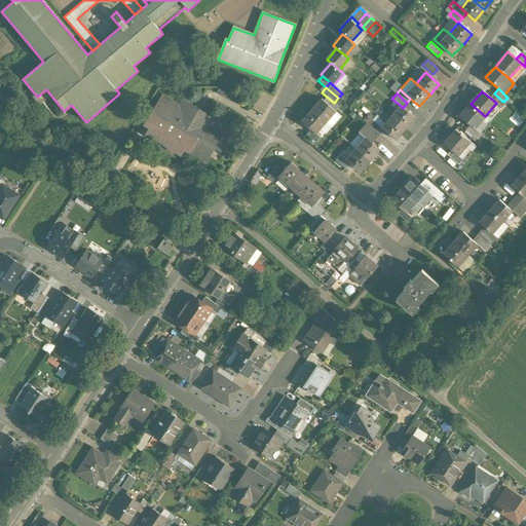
[(503,102),(494,94),(490,98),(496,103),(501,108),(505,104),(503,102)]
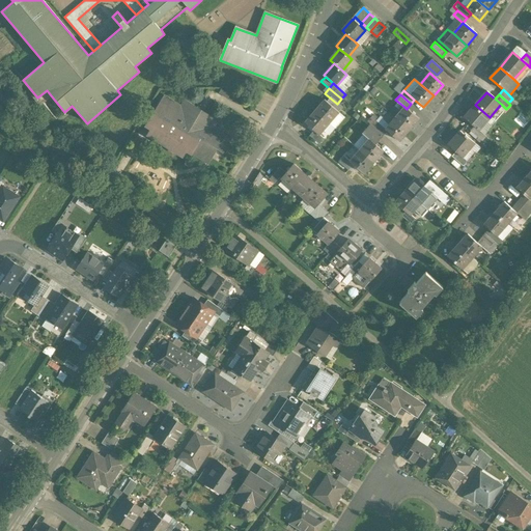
[(189,108),(183,105),(182,107),(163,96),(155,110),(158,112),(157,114),(154,112),(146,122),(152,127),(148,134),(162,142),(163,141),(170,145),(169,147),(184,156),(189,148),(202,157),(206,151),(214,156),(218,148),(225,152),(232,141),(224,137),(226,135),(213,127),(214,123),(208,120),(210,119),(189,106),(189,108)]
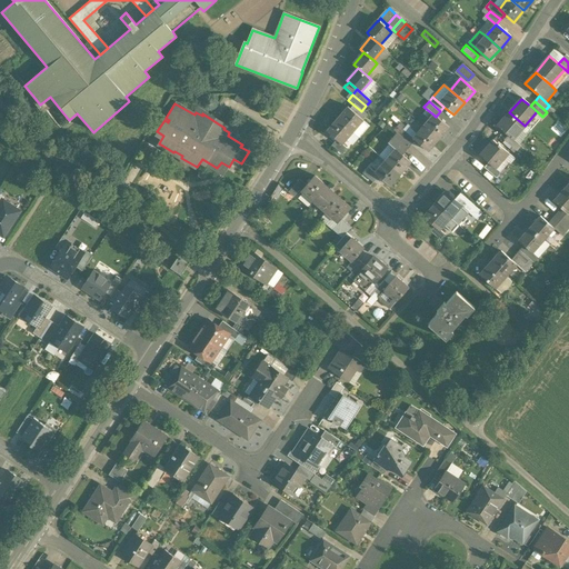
[(362,120),(348,108),(337,119),(351,132),(362,120)]
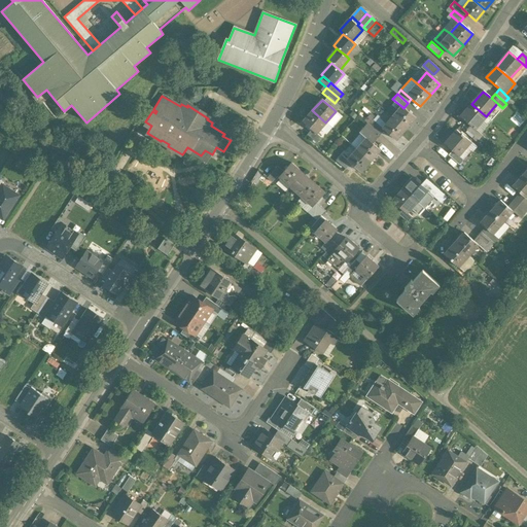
[(486,116),(471,104),(460,117),(470,126),(475,129),(486,116)]
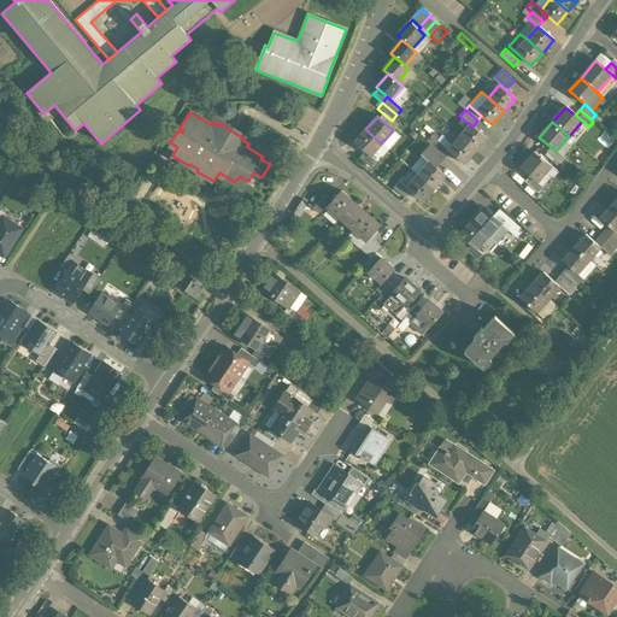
[(472,127),(470,124),(459,137),(475,151),(486,139),(472,127)]
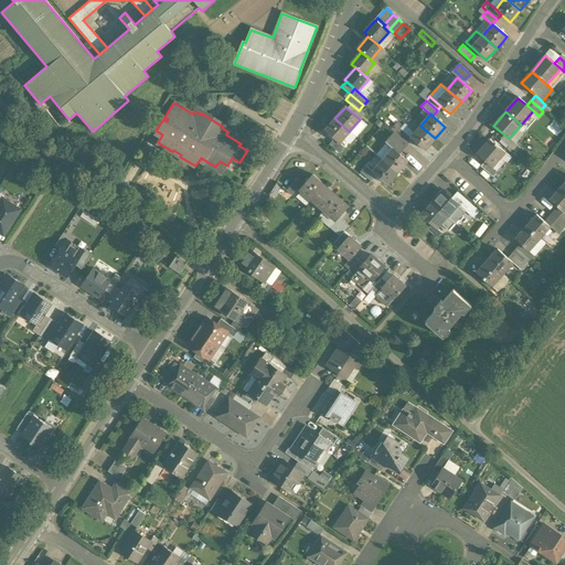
[(349,131),(334,118),(324,130),(333,139),(339,144),(349,131)]
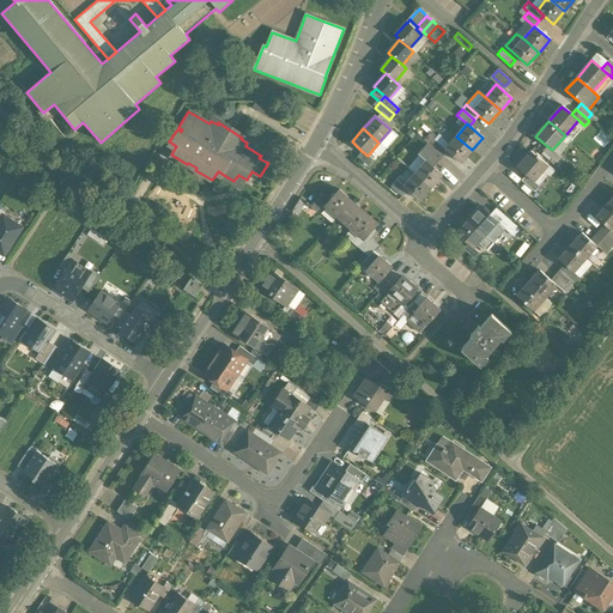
[(449,131),(442,139),(439,137),(435,141),(447,151),(460,163),(472,150),(456,137),(449,131)]
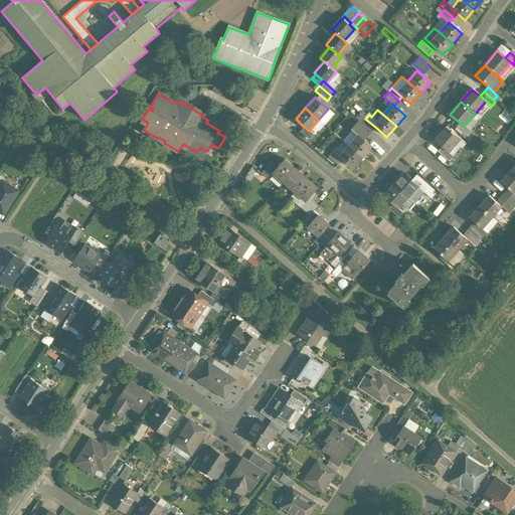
[(375,127),(365,119),(362,123),(371,132),(375,127)]
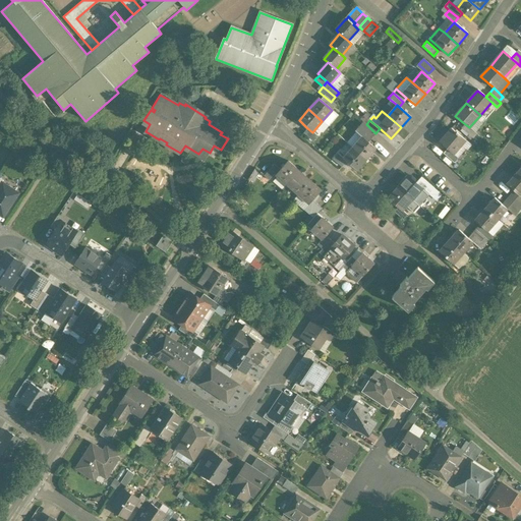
[(366,124),(363,122),(355,131),(361,136),(368,142),(375,133),(366,124)]
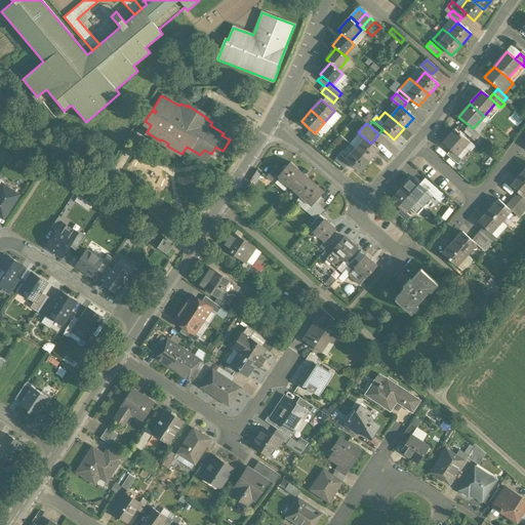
[(473,128),(469,125),(465,130),(477,140),(481,135),(473,128)]
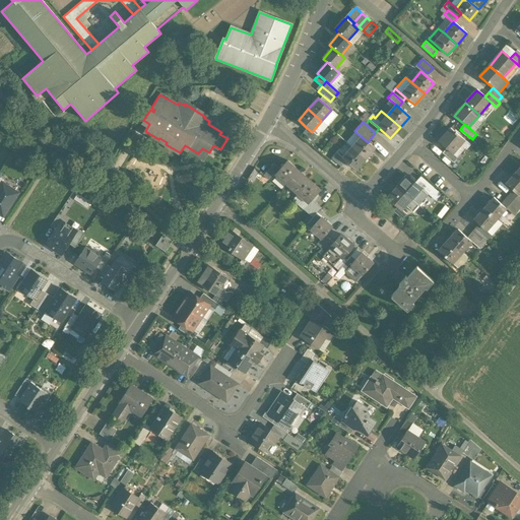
[(312,132),(307,128),(303,133),(312,141),(317,136),(312,132)]
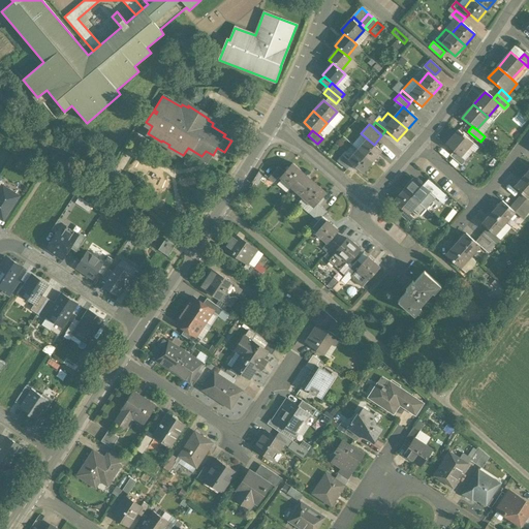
[(463,135),(458,131),(445,145),(454,152),(460,157),(472,143),(463,134),(463,135)]
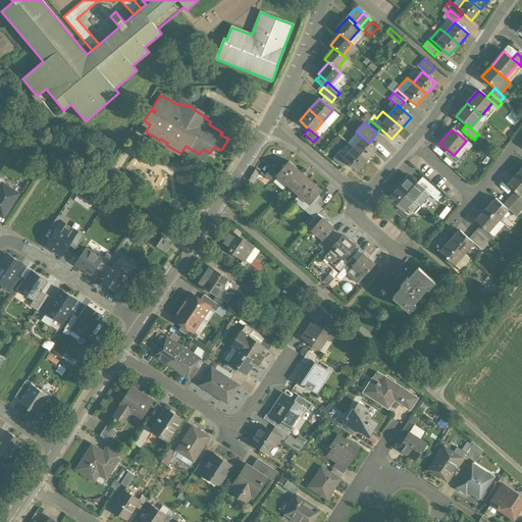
[(369,143),(362,137),(353,148),(366,160),(376,149),(369,143)]
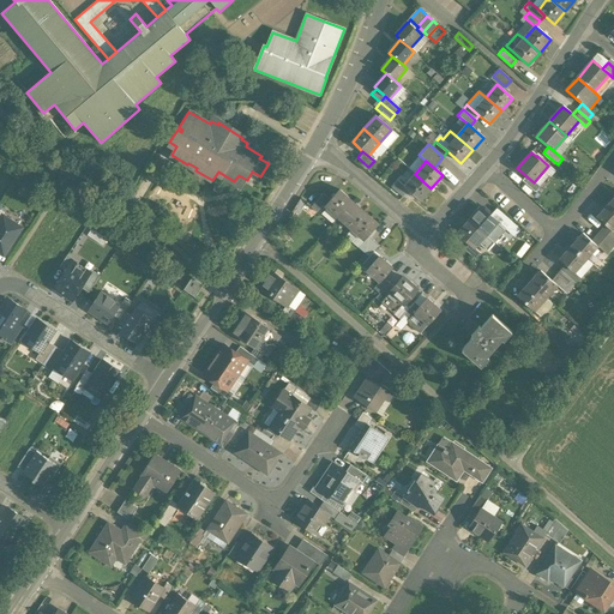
[(415,174),(404,187),(409,191),(420,200),(431,188),(415,174)]
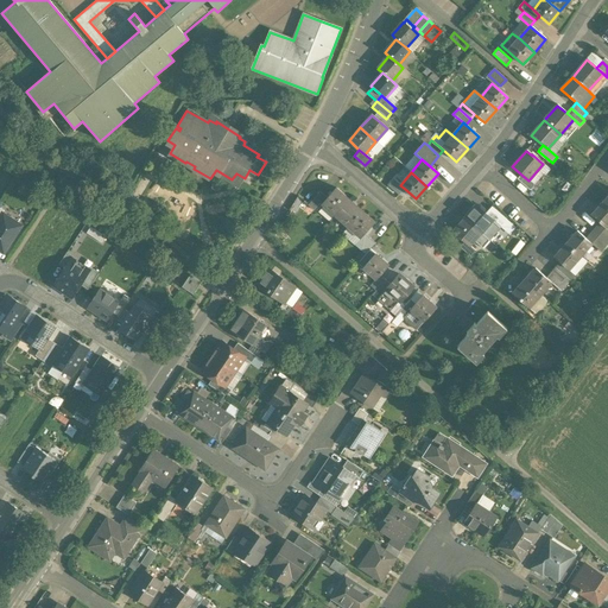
[(529,181),(521,175),(517,179),(530,190),(534,185),(529,181)]
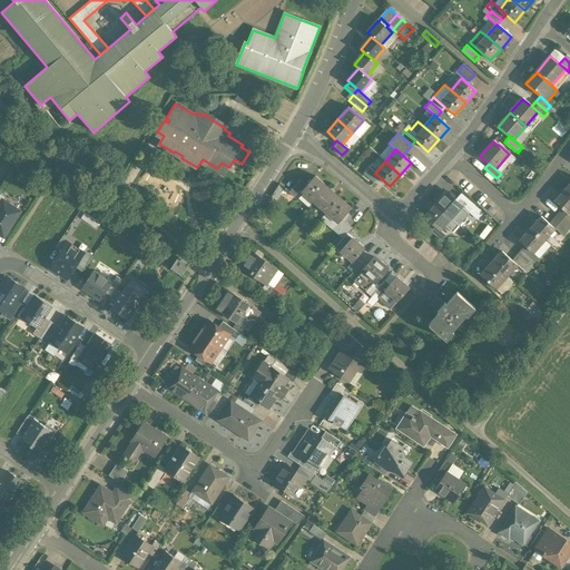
[(375,174),(370,168),(364,175),(374,184),(380,177),(375,174)]
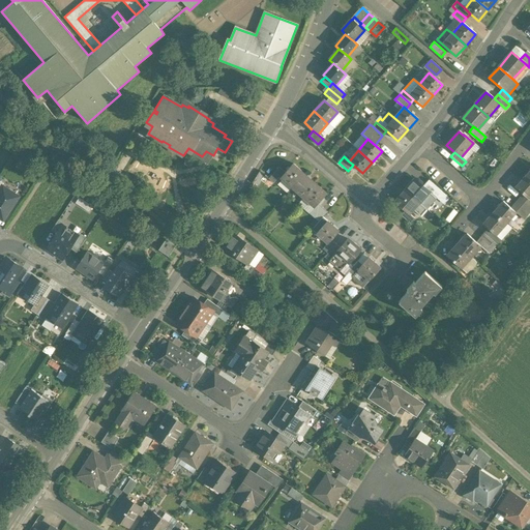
[(293,165),(281,179),(291,188),(303,175),(293,165)]
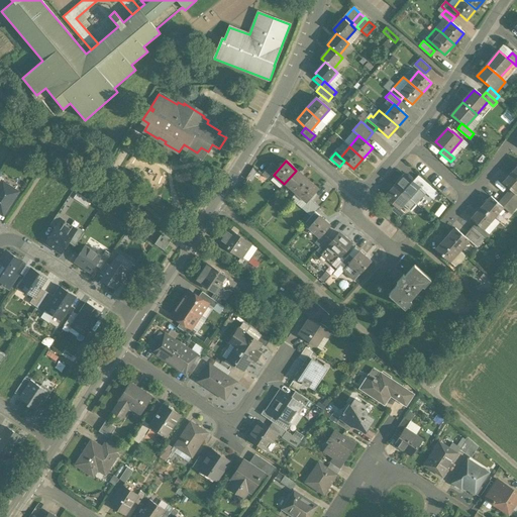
[(272,164),(263,175),(267,179),(277,168),(272,164)]
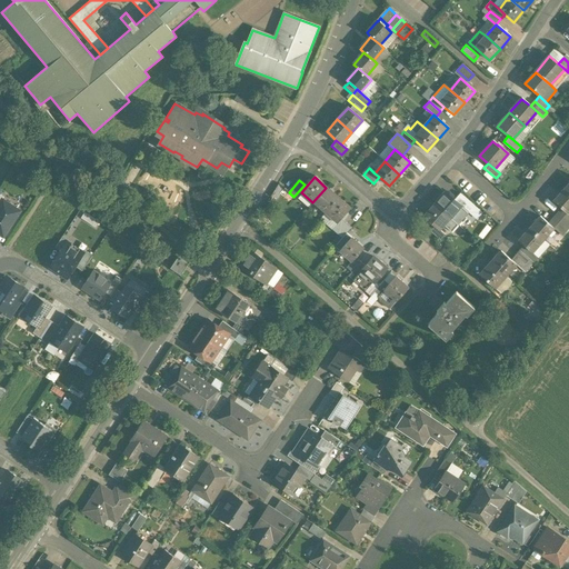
[(338,198),(326,188),(312,202),(326,213),(338,198)]
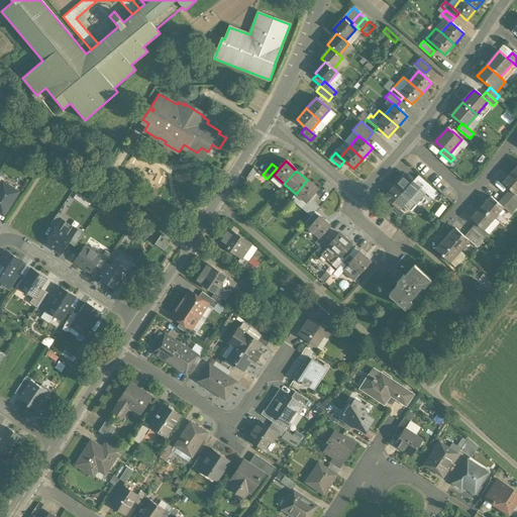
[(516,191),(516,177),(512,173),(503,183),(510,190),(515,194),(516,191)]
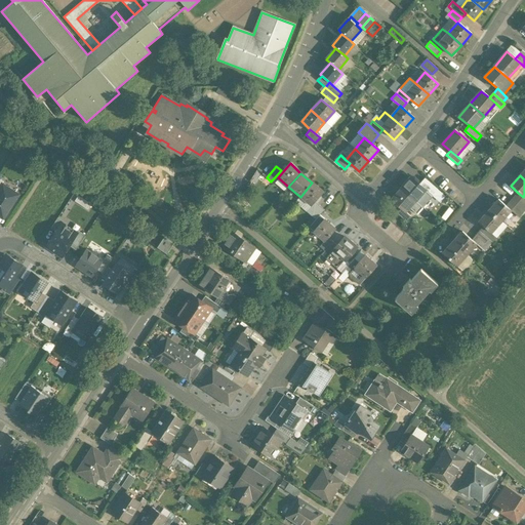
[(412,179),(411,178),(401,190),(422,208),(432,197),(418,186),(412,179)]
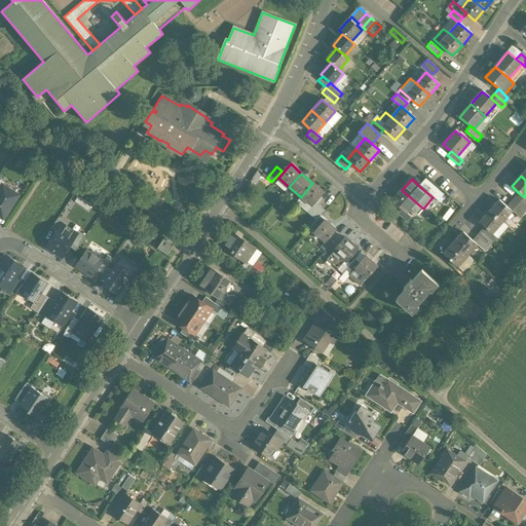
[(443,194),(425,179),(421,184),(420,184),(434,196),(438,199),(443,194)]
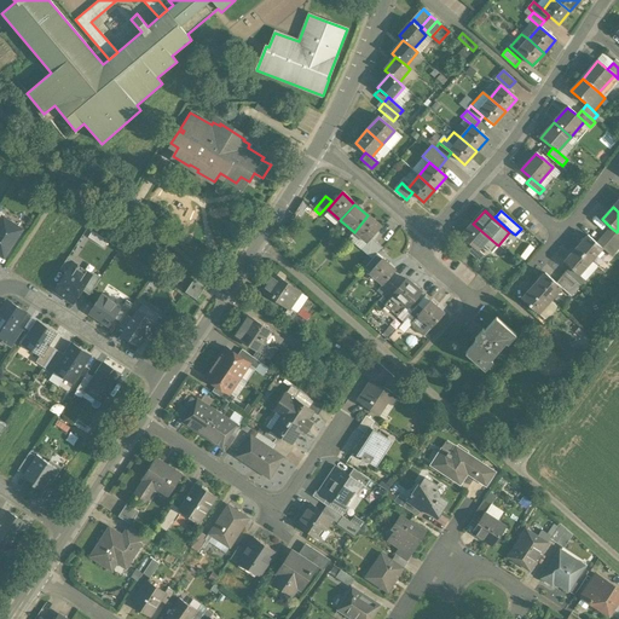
[(368,215),(354,232),(366,243),(370,239),(381,227),(368,215)]
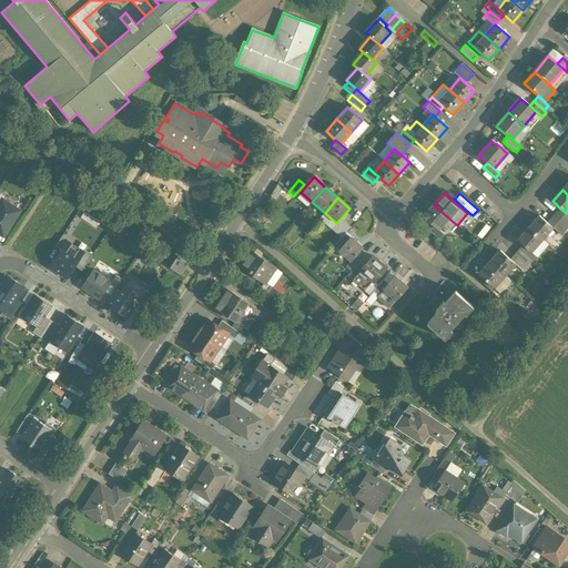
[(468,212),(454,199),(453,201),(467,213),(468,212)]
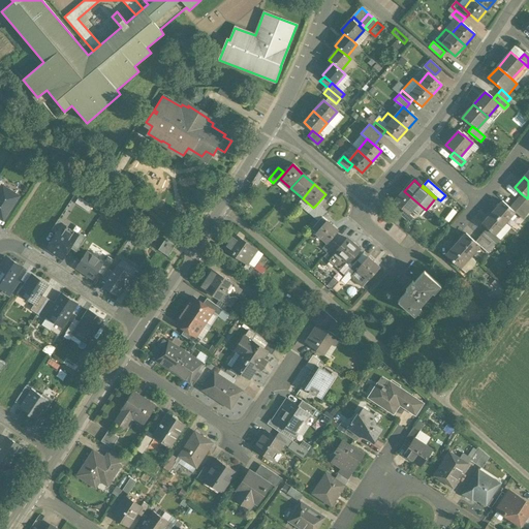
[(9,190),(2,186),(0,189),(0,218),(3,220),(19,197),(8,191),(9,190)]
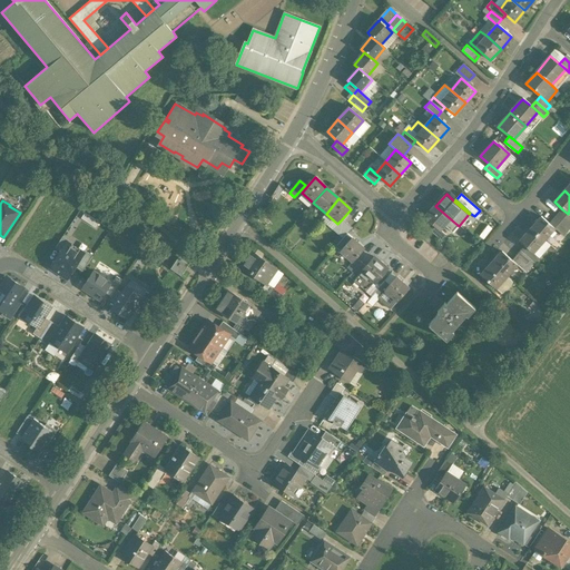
[(459,226),(435,206),(425,217),(436,227),(440,231),(444,226),(452,233),(459,226)]
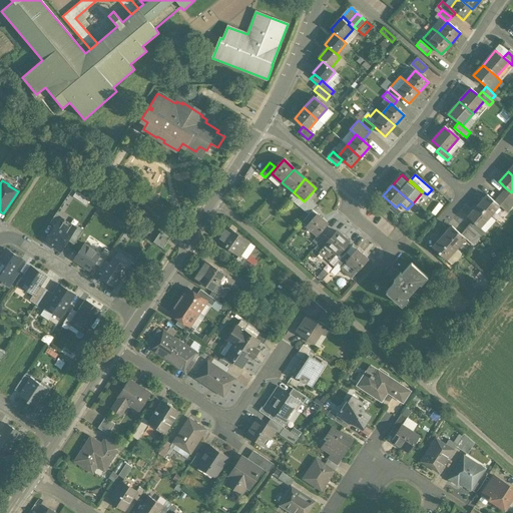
[(512,194),(511,192),(506,188),(502,193),(512,202),(512,194)]
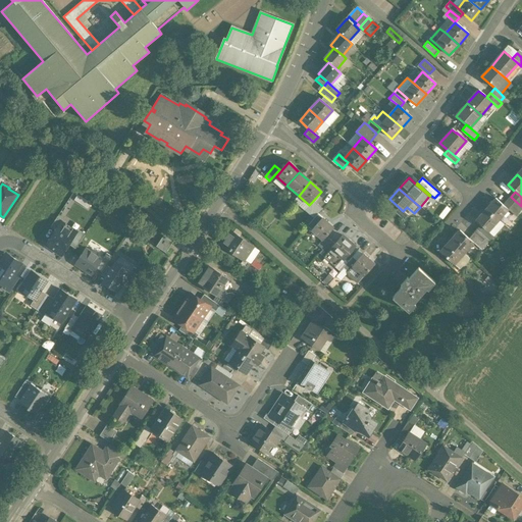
[(521,208),(521,206),(511,197),(507,202),(519,212),(521,208)]
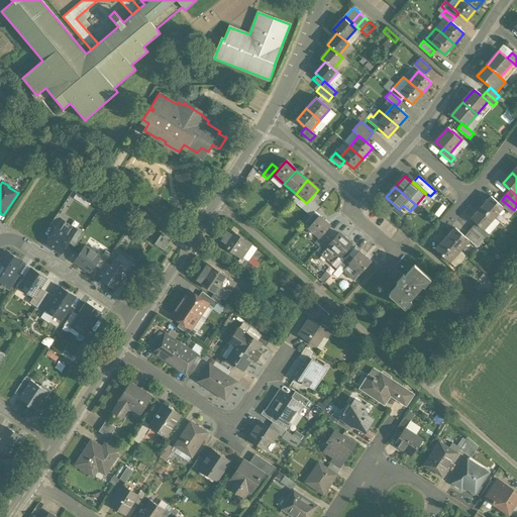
[(503,208),(490,197),(481,208),(493,219),(503,208)]
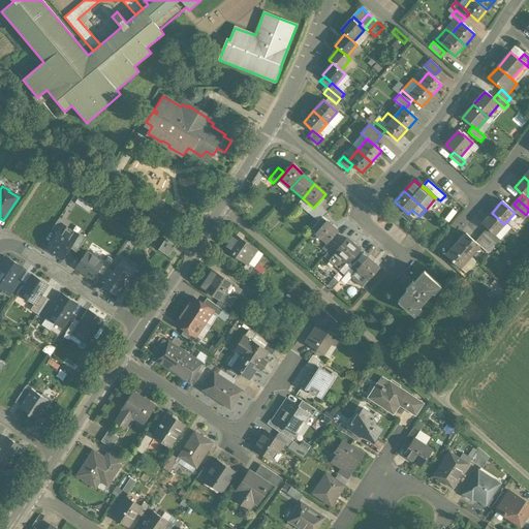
[(313,208),(308,214),(317,222),(319,219),(315,216),(321,209),(316,205),(313,208)]
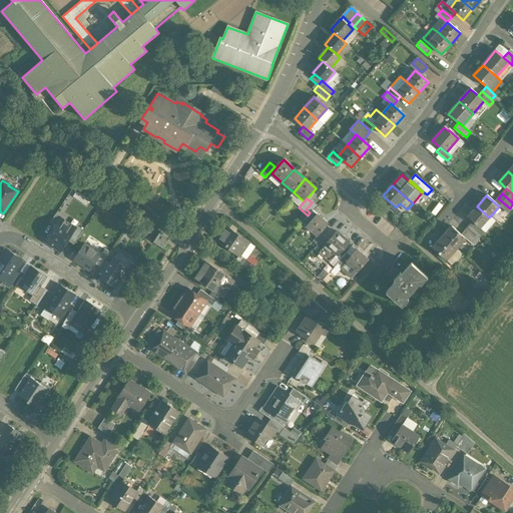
[(312,202),(306,209),(310,212),(312,211),(316,206),(312,202)]
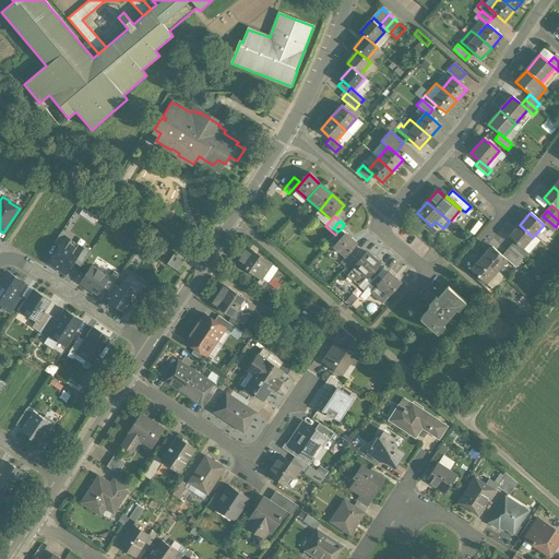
[(431,226),(428,223),(423,228),(432,237),(437,232),(431,226)]
